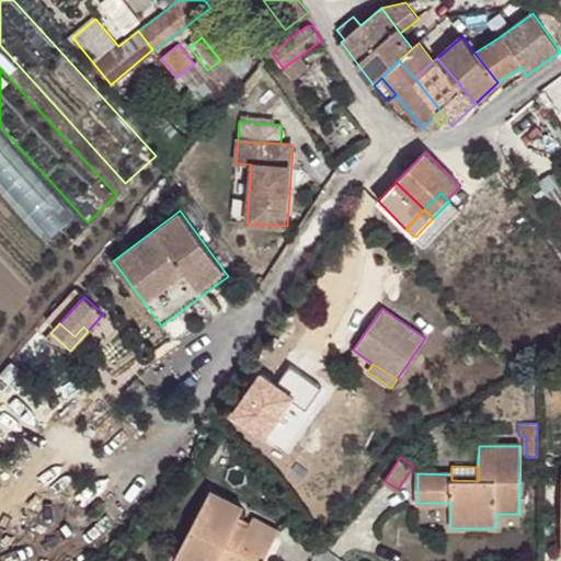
[(210,491),(179,553),(193,560),(263,560),(278,533),(252,518),(250,523),(248,527),(237,522),(239,517),(243,508),(210,491)]
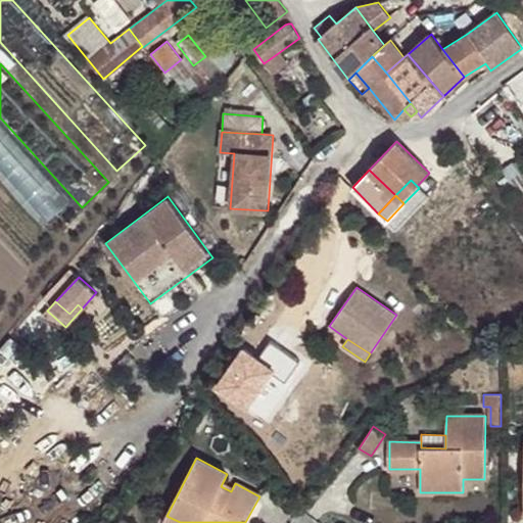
[(233,487),(223,482),(221,486),(231,491),(233,487)]
